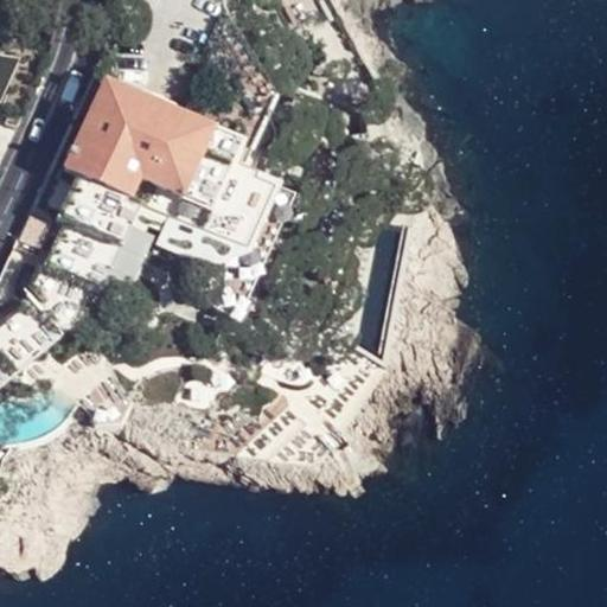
[(189,0),(210,36),(223,8),(223,0),(189,0)]
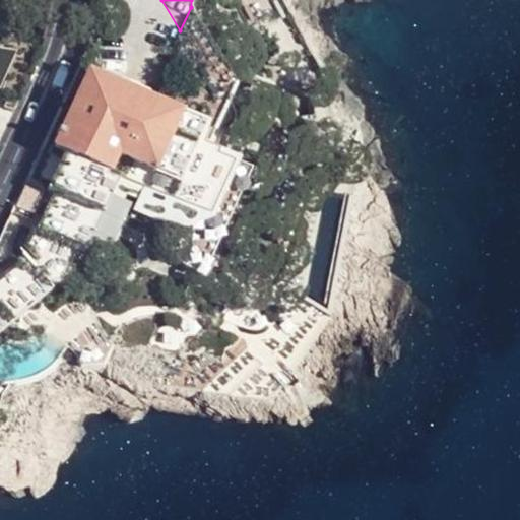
[(170,200),(159,224),(170,260),(186,267),(237,158),(199,142),(207,126),(88,71),(53,147),(66,152),(62,159),(52,182),(48,190),(54,193),(38,229),(76,249),(94,212),(111,175),(118,178),(143,188),(170,200)]
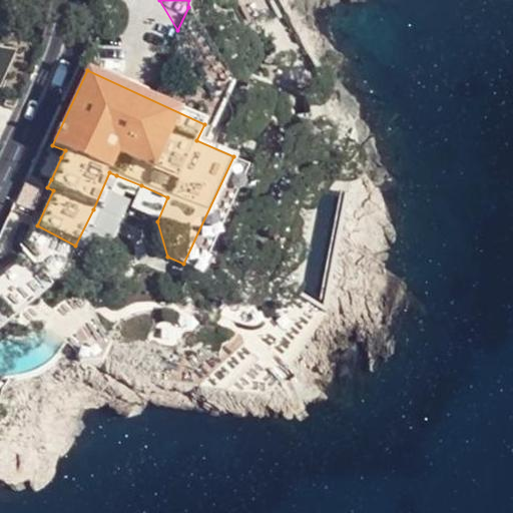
[(39,173),(51,179),(61,157),(51,151),(39,173)]
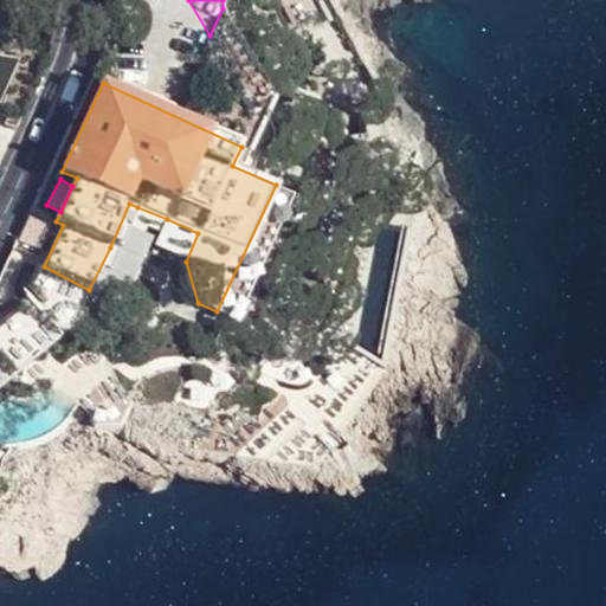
[(118,250),(137,207),(129,204),(110,247),(118,250)]
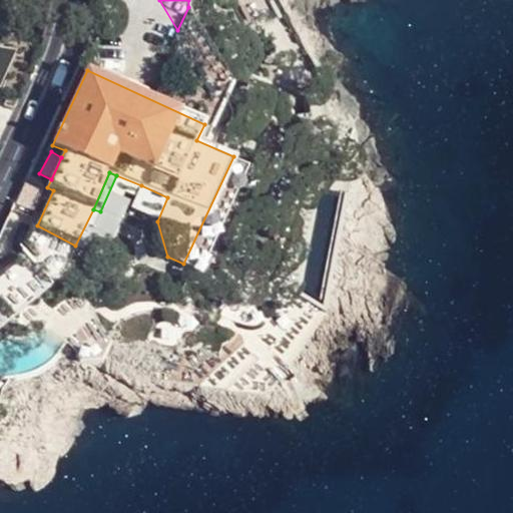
[(131,208),(157,221),(167,197),(141,185),(131,208)]
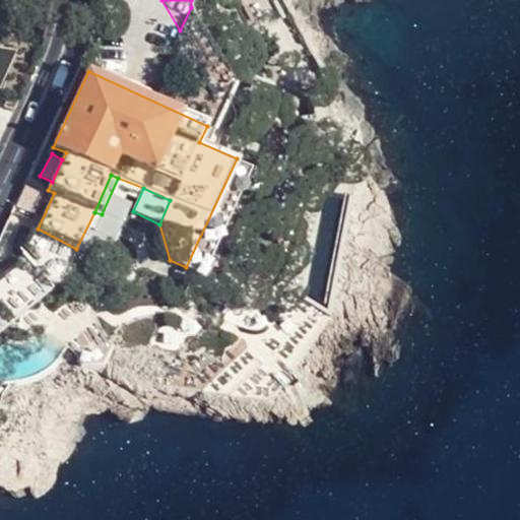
[(102,214),(94,212),(76,249),(84,252),(102,214)]
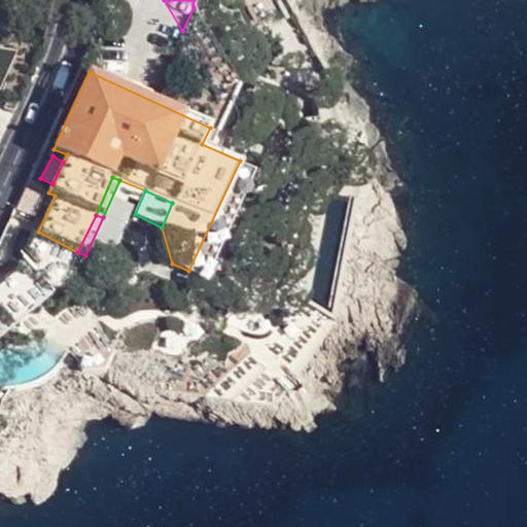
[(41,262),(39,267),(39,268),(38,271),(38,273),(39,278),(41,281),(45,285),(48,286),(51,287),(58,286),(60,285),(63,283),(65,281),(66,279),(68,275),(68,273),(67,267),(64,262),(60,259),(55,257),(51,257),(48,258),(45,259),(41,262)]
